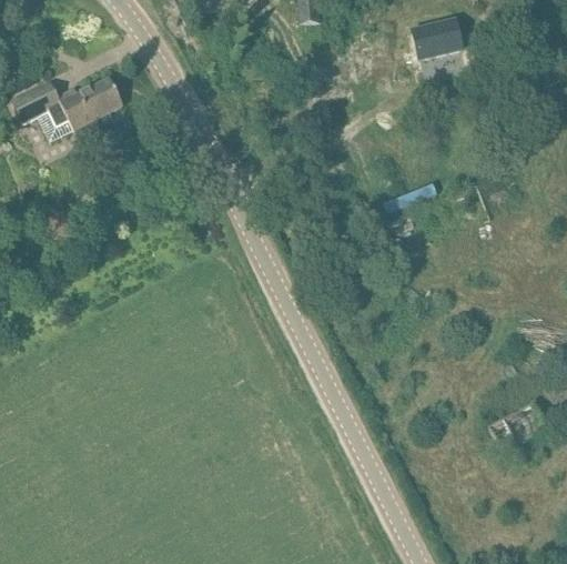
[(297,0),(300,26),(321,24),(317,0),(297,0)]
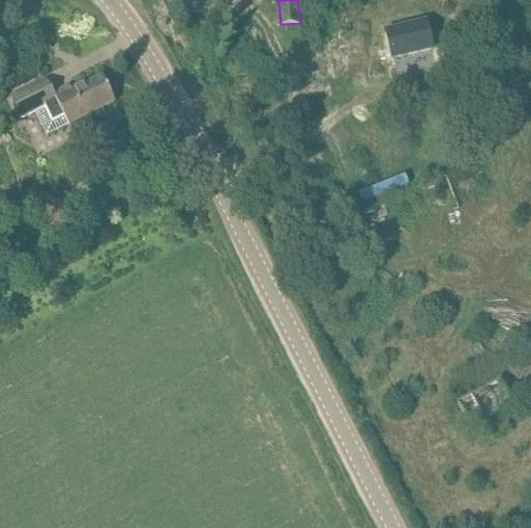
[(427,20),(387,29),(393,55),(433,46),(427,20)]
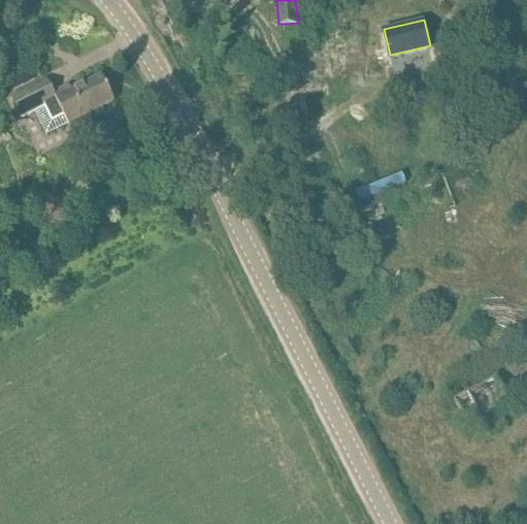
[(11,95),(21,116),(45,103),(53,118),(64,111),(69,122),(114,99),(102,73),(72,88),(69,83),(55,90),(47,76),(11,95)]
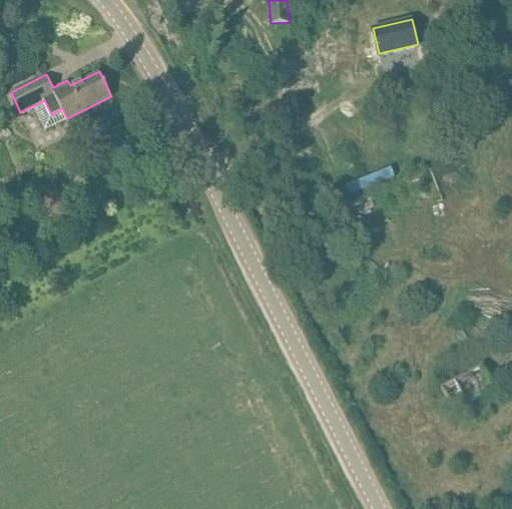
[(360,231),(443,199),(430,166),(347,198),(360,231)]
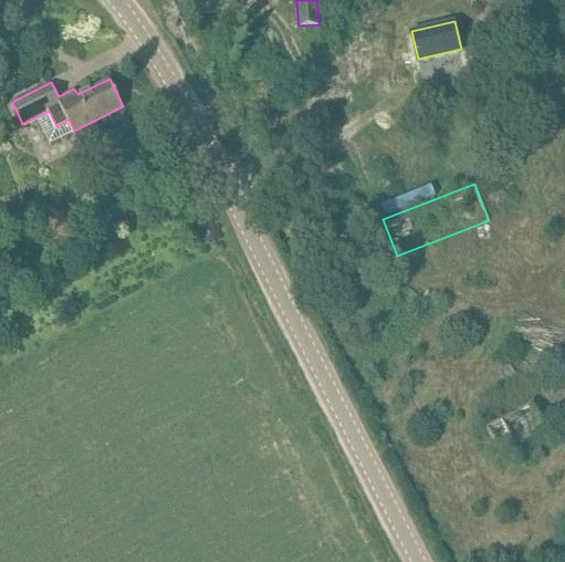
[(532,398),(487,420),(498,444),(543,422),(532,398)]
